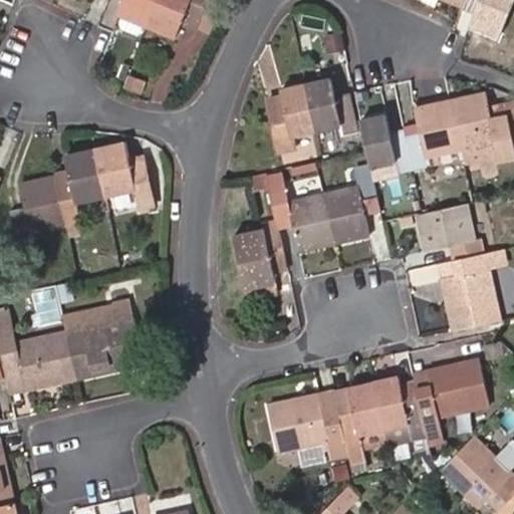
[(162,0),(123,0),(119,13),(152,25),(162,0)]
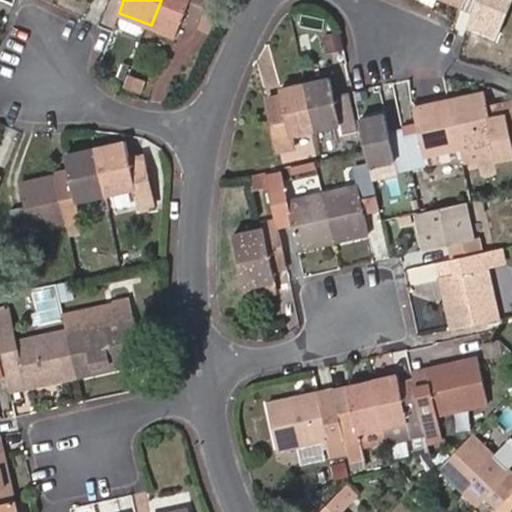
[(161,0),(151,25),(172,33),(181,14),(196,20),(204,0),(161,0)]
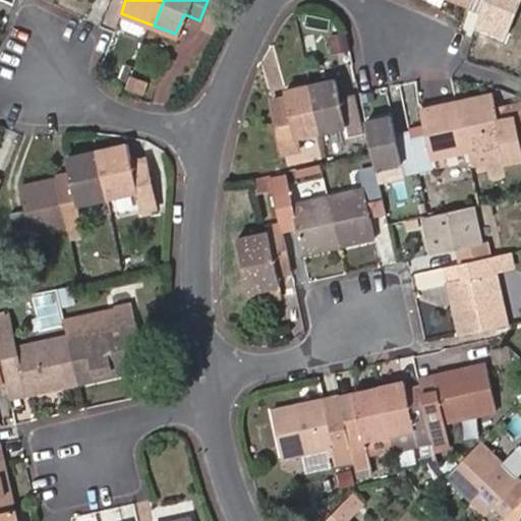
[(468,0),(467,5),(480,9),(475,22),(505,35),(519,0),(468,0)]
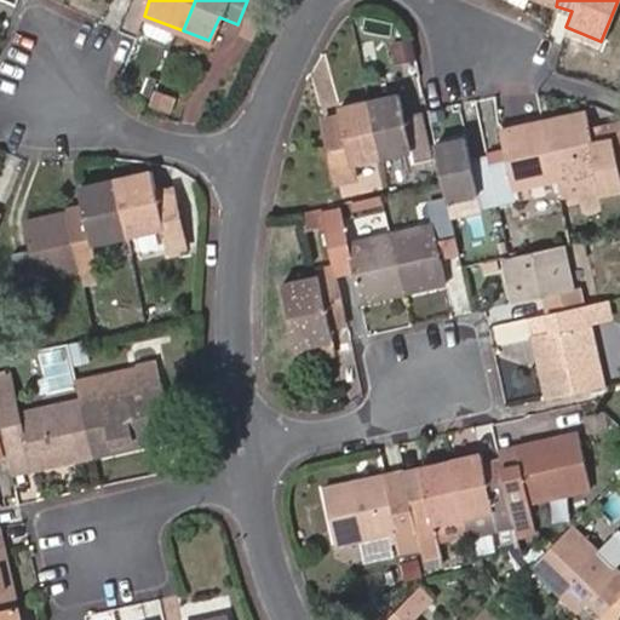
[(399,92),(367,99),(380,156),(412,150),(414,159),(428,155),(418,110),(403,114),(399,92)]
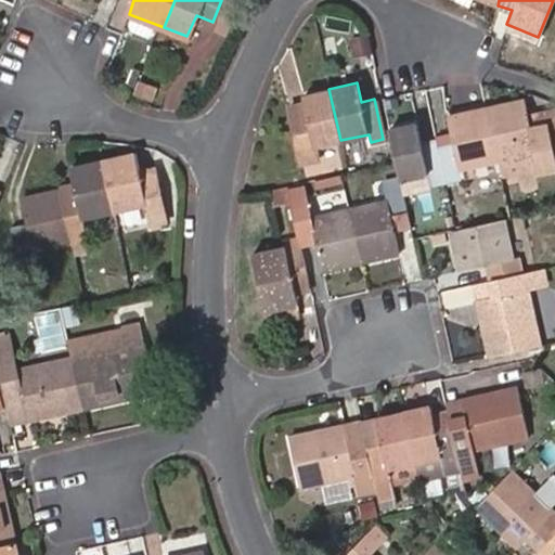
[(314,146),(340,140),(328,89),(304,95),(307,114),(292,118),(300,157),(315,154),(314,146)]
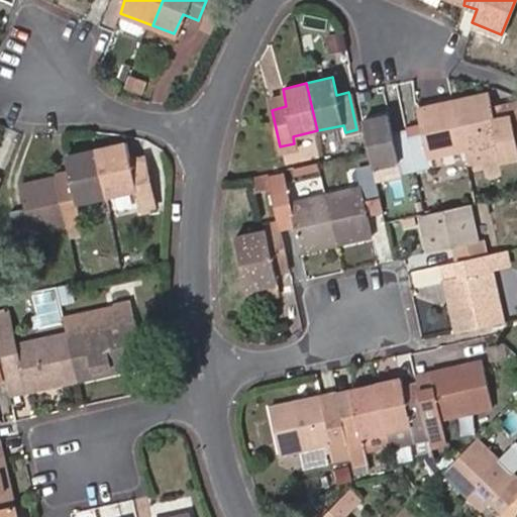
[(488,94),(449,101),(460,147),(499,139),(501,147),(516,143),(507,100),(489,104),(488,94)]
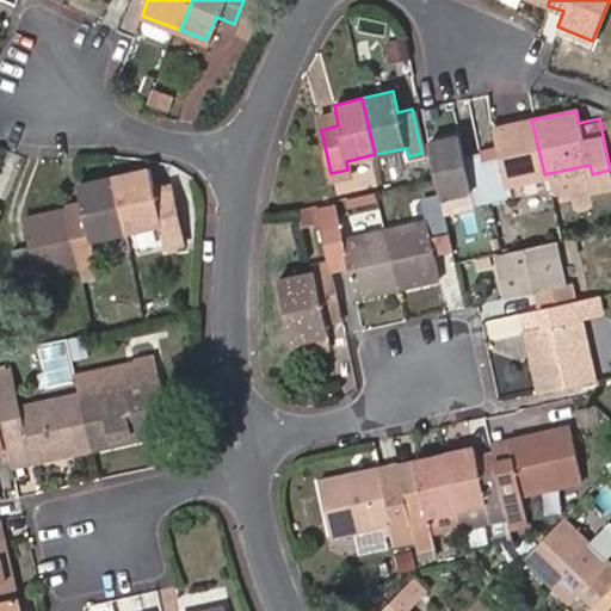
[(610,170),(610,116),(599,118),(610,170)]
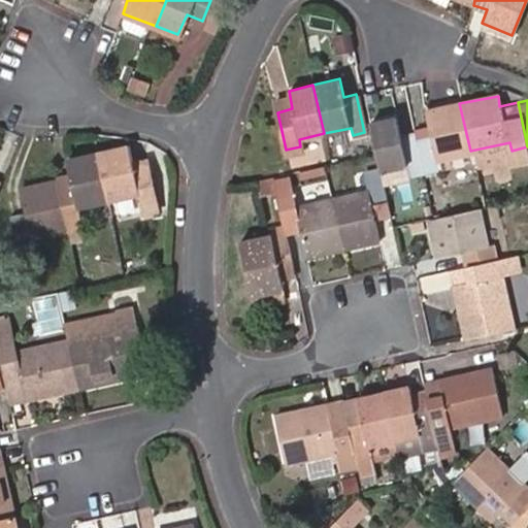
[(429,124),(415,127),(416,130),(424,171),(438,167),(436,159),(470,151),(459,103),(426,109),(429,124)]
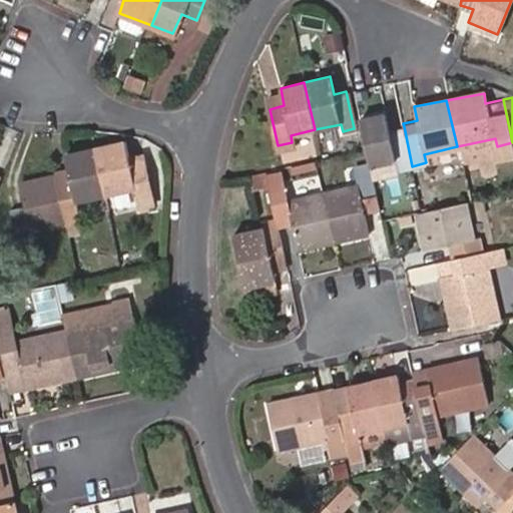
[(361,118),(368,145),(372,164),(396,158),(398,169),(412,166),(404,126),(390,129),(386,112),(361,118)]
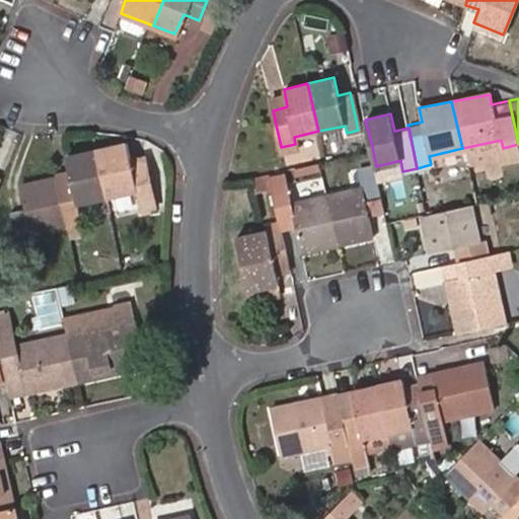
[(127,141),(97,147),(108,197),(136,191),(139,205),(154,202),(143,159),(131,162),(127,141)]
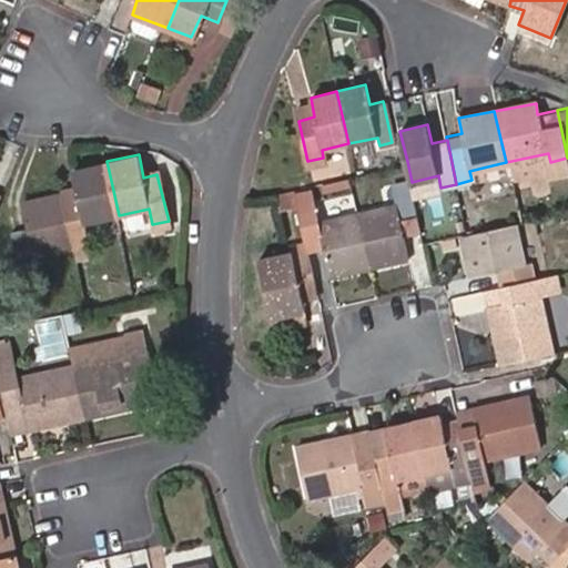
[(75,186),(62,190),(75,247),(89,244),(84,223),(119,215),(107,161),(72,168),(75,186)]
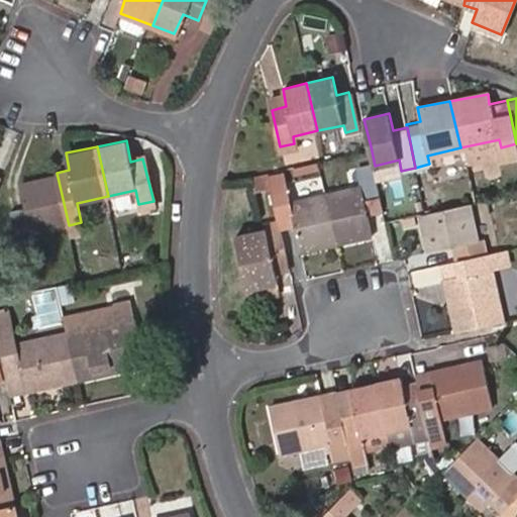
[(383,208),(375,166),(357,170),(360,183),(323,192),(335,243),(371,236),(366,213),(383,208)]
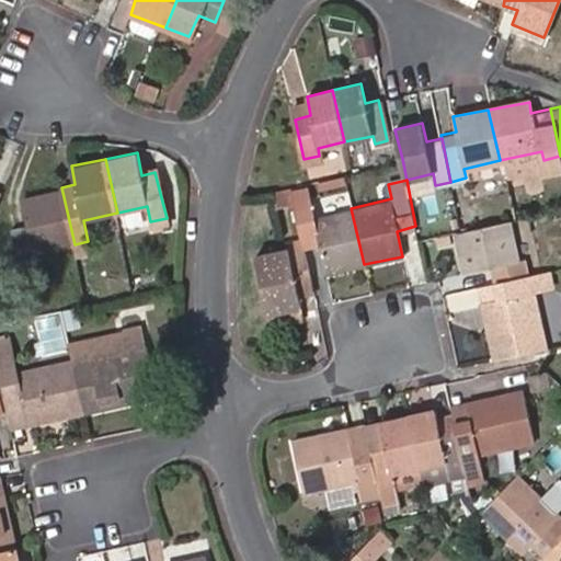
[(327,272),(364,264),(351,208),(313,217),(306,183),(290,185),(302,239),(318,237),(327,272)]
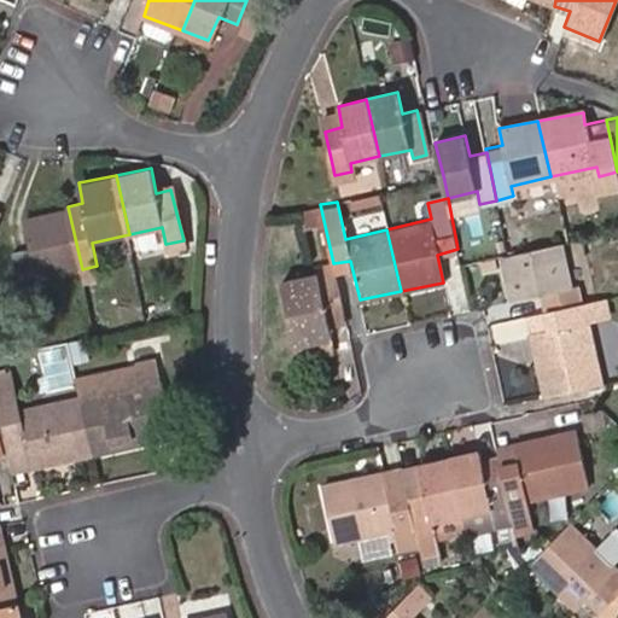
[(39,279),(82,269),(68,207),(24,216),(30,246),(13,251),(22,289),(40,284),(39,279)]
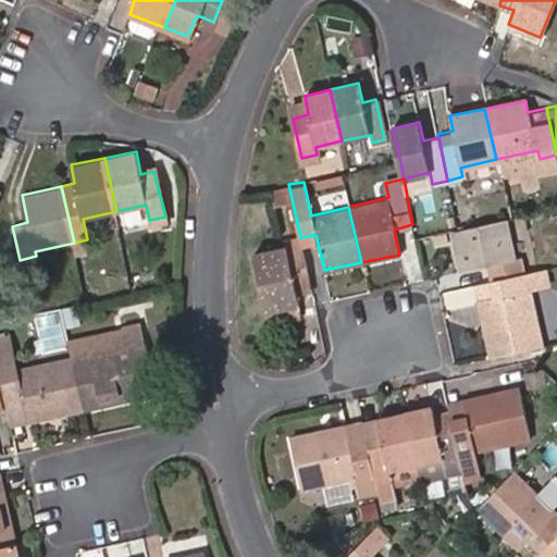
[(491,280),(525,272),(521,256),(516,258),(506,218),(458,229),(453,230),(461,270),(487,264),(491,280)]
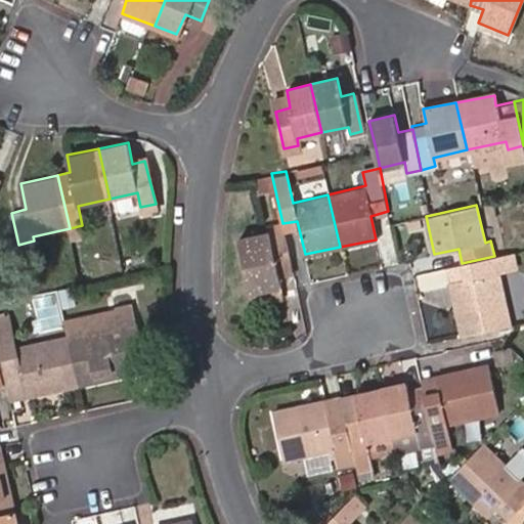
[(276,263),(291,260),(282,223),(269,226),(269,230),(238,238),(253,305),(284,299),(276,263)]
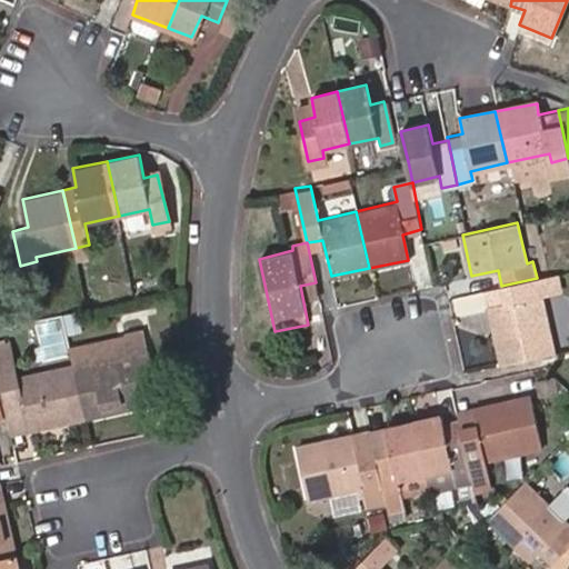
[(556,353),(537,278),(501,286),(506,302),(492,305),(489,306),(503,365),(556,353)]
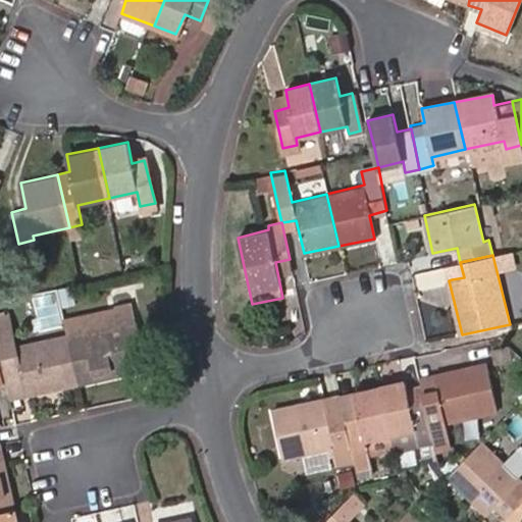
[(464,277),(460,262),(449,265),(452,279),(464,277)]
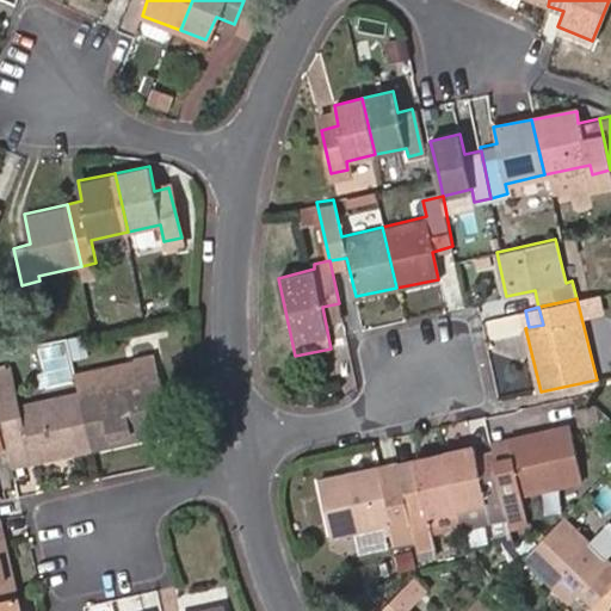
[(88,351),(85,332),(68,335),(73,355),(88,351)]
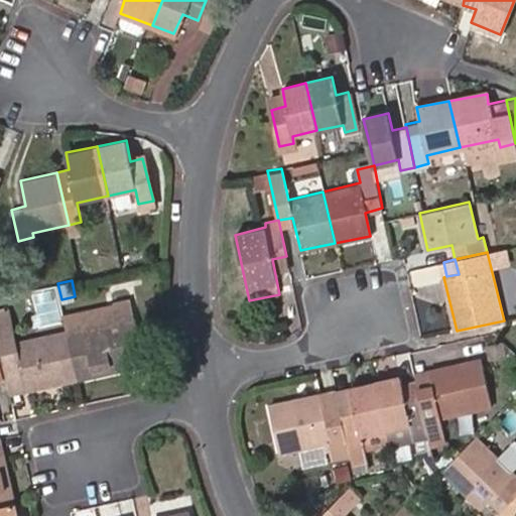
[(82,325),(68,328),(80,378),(143,363),(128,297),(79,307),(82,325)]
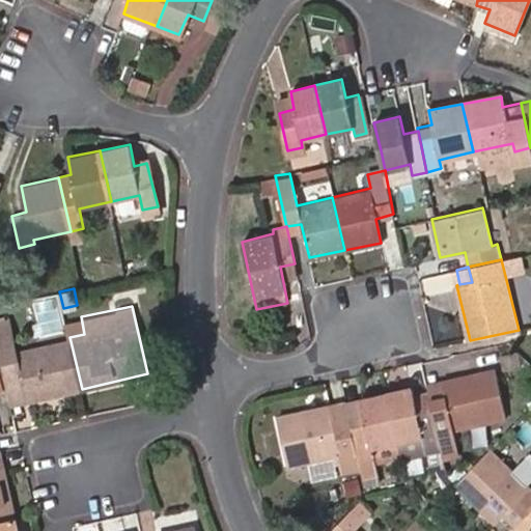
[(8,317),(0,319),(0,350),(14,404),(82,389),(70,337),(15,350),(8,317)]
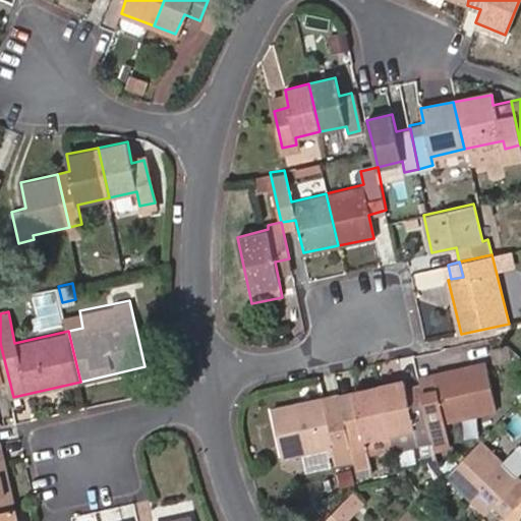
[(486,361),(433,372),(437,389),(422,392),(423,396),(429,422),(496,407),(486,361)]
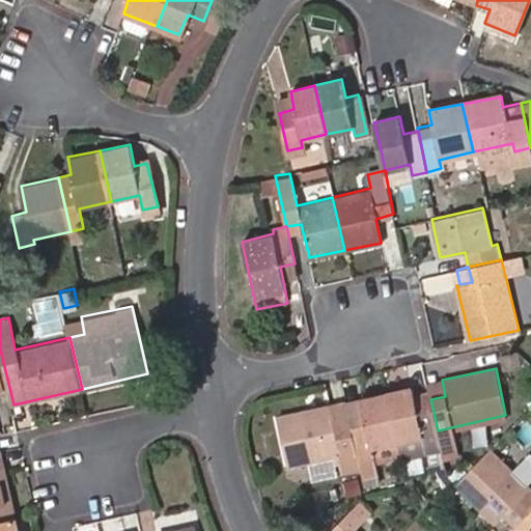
[(428,390),(430,399),(445,396),(442,380),(427,383),(428,390)]
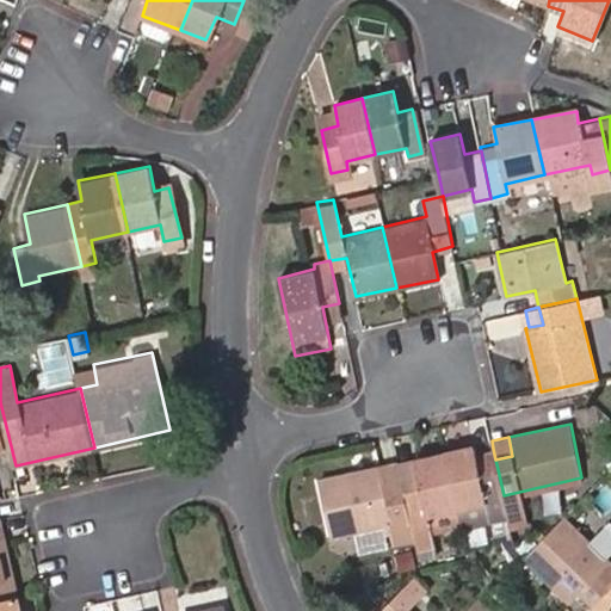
[(504,495),(497,464),(479,468),(475,454),(474,446),(445,451),(457,505),(485,499),(487,511),(506,508),(504,495)]
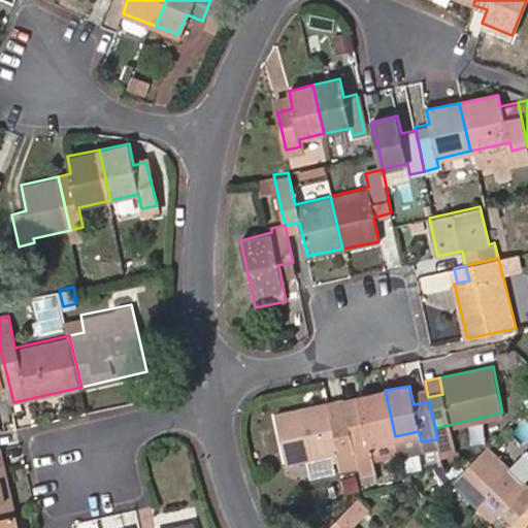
[(414,404),(429,401),(428,397),(426,388),(410,392),(414,404)]
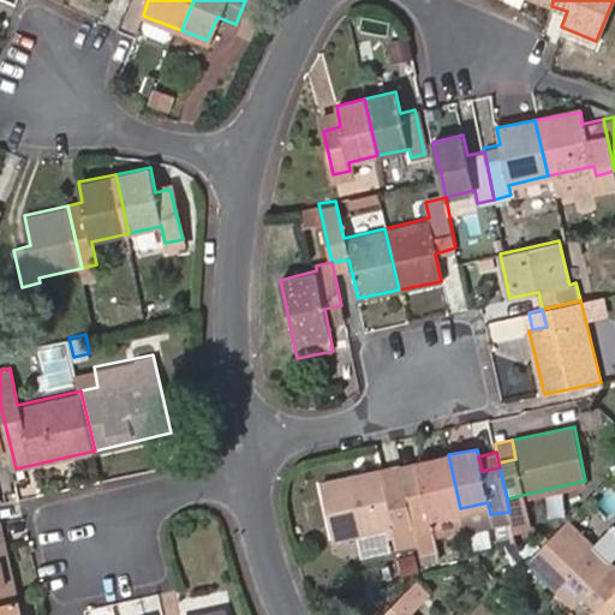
[(406,487),(416,531),(424,529),(422,517),(460,508),(448,454),(416,460),(422,483),(406,487)]
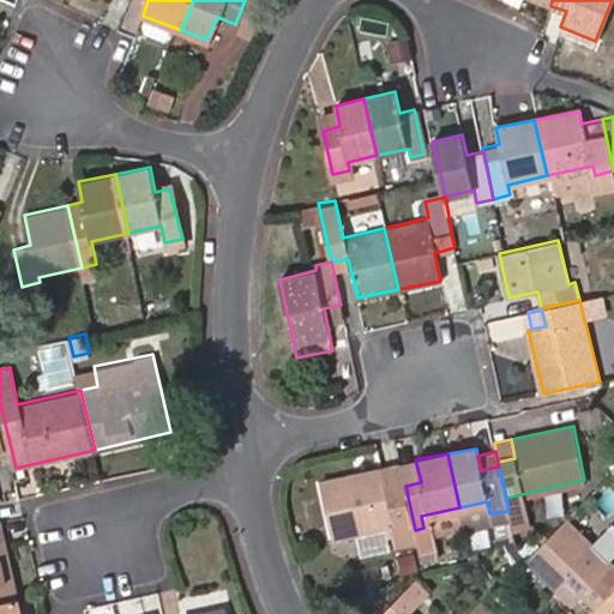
[(398,534),(415,530),(405,486),(404,482),(385,486),(381,470),(323,481),(335,536),(396,523),(398,534)]
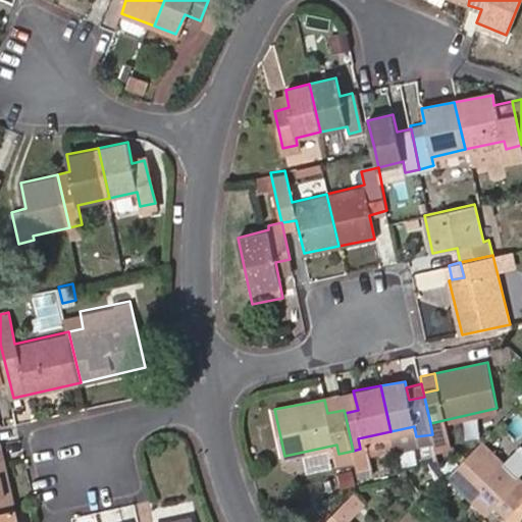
[(390,431),(394,447),(417,441),(416,436),(414,426),(390,431)]
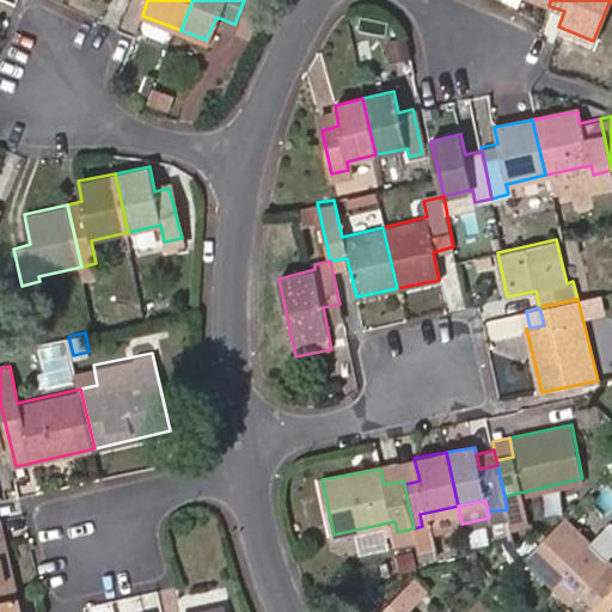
[(595,600),(609,587),(611,582),(611,562),(565,518),(525,558),(570,603),(583,589),(595,600)]
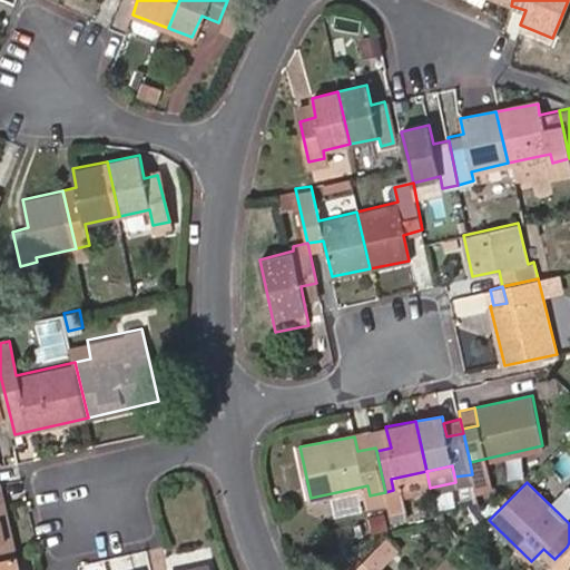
[(328,495),(333,513),(361,508),(356,489),(328,495)]
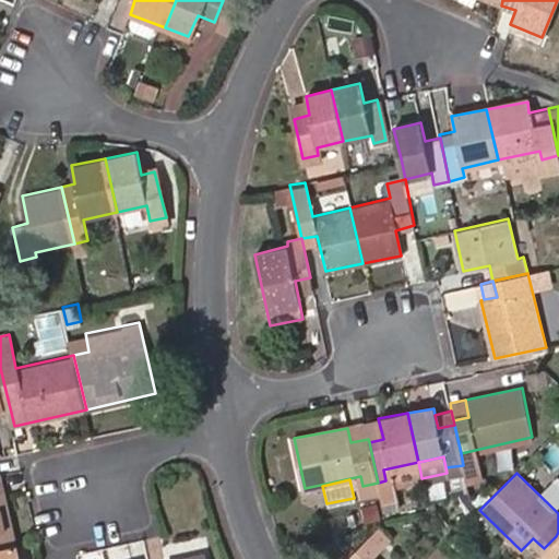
[(0,487),(0,546),(18,543),(4,487),(2,487),(0,487)]
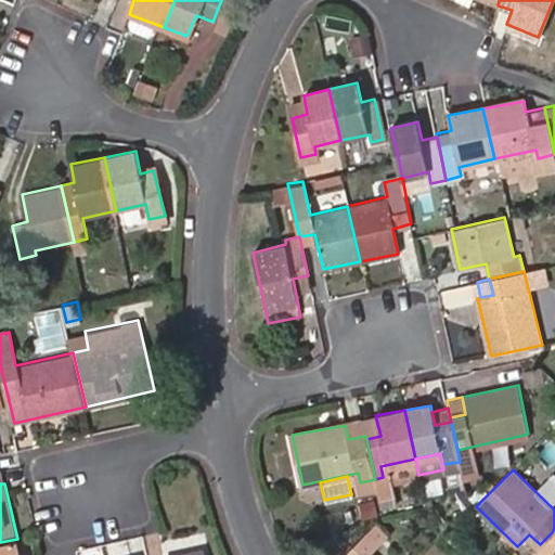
[(374,554),(371,552),(388,533),(378,523),(345,554),(374,554)]
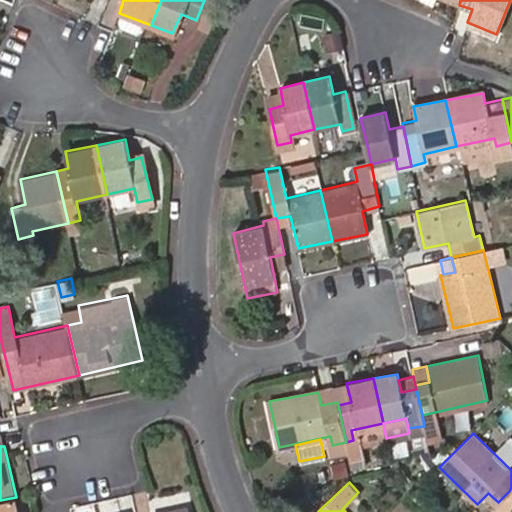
[(19,511),(16,497),(0,500),(0,511),(19,511)]
